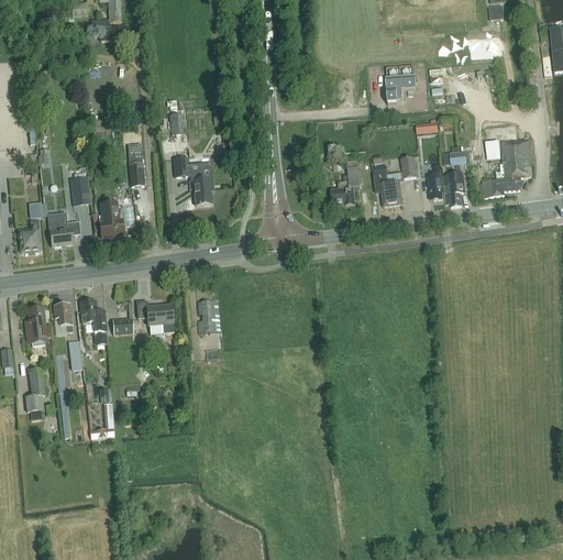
[(121,22),(119,0),(99,0),(99,1),(108,1),(109,22),(121,22)]
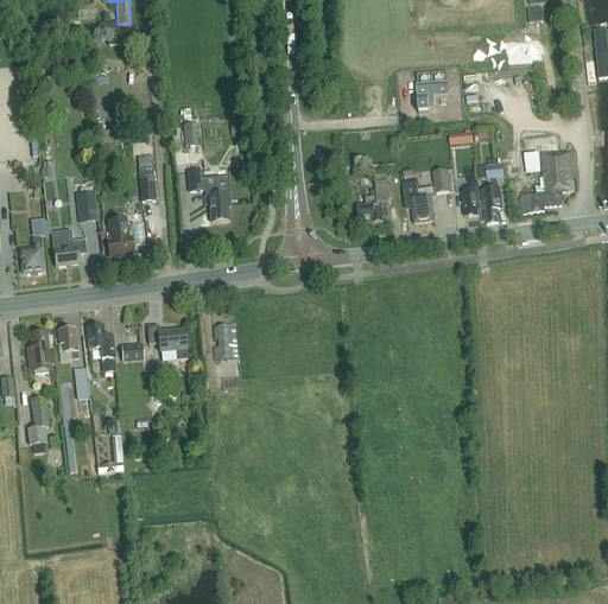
[(94,16),(93,2),(77,4),(78,17),(94,16)]
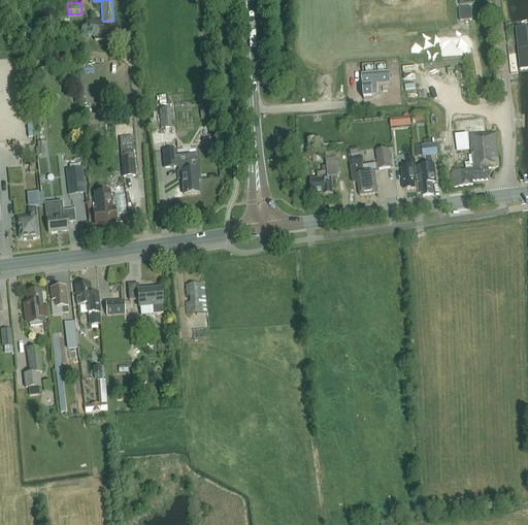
[(461,19),(473,18),(471,5),(460,6),(461,19)]
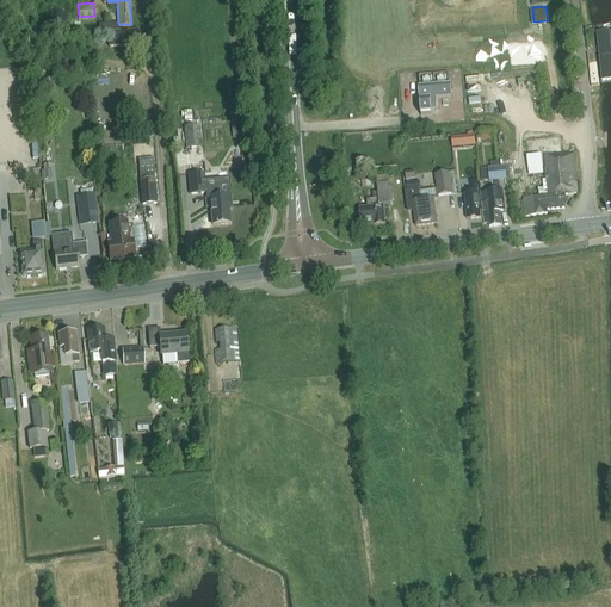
[(610,76),(610,26),(610,25),(596,26),(602,79),(610,76)]
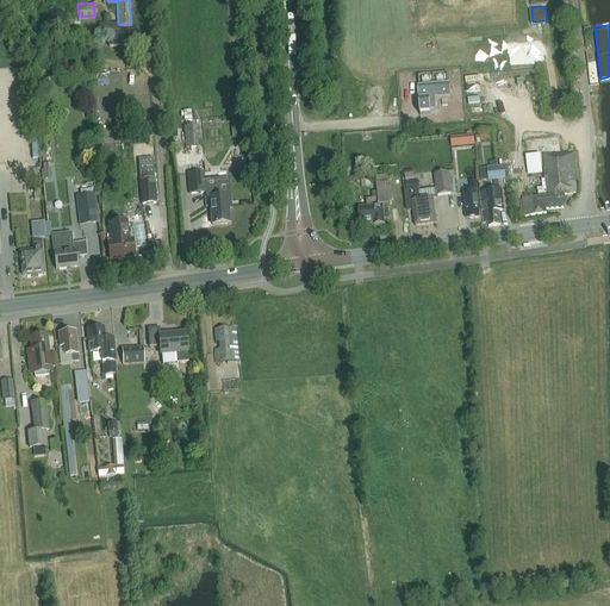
[(573,31),(572,26),(561,27),(564,44),(570,45),(568,43),(577,42),(576,32),(576,31),(573,31)]
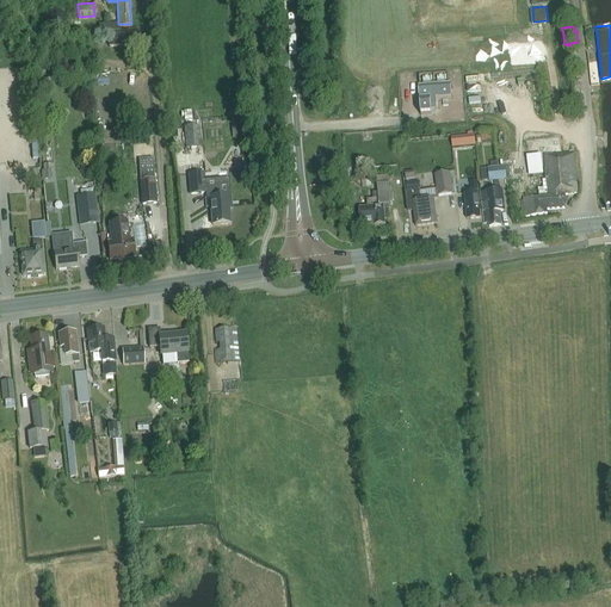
[(107,30),(109,45),(140,43),(139,28),(107,30)]
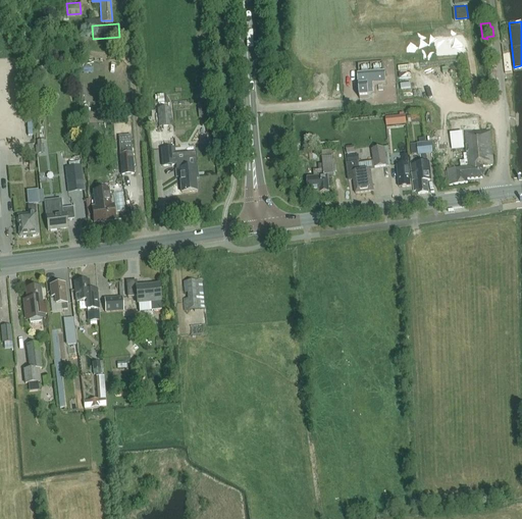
[(47,65),(36,66),(37,76),(47,76),(47,65)]
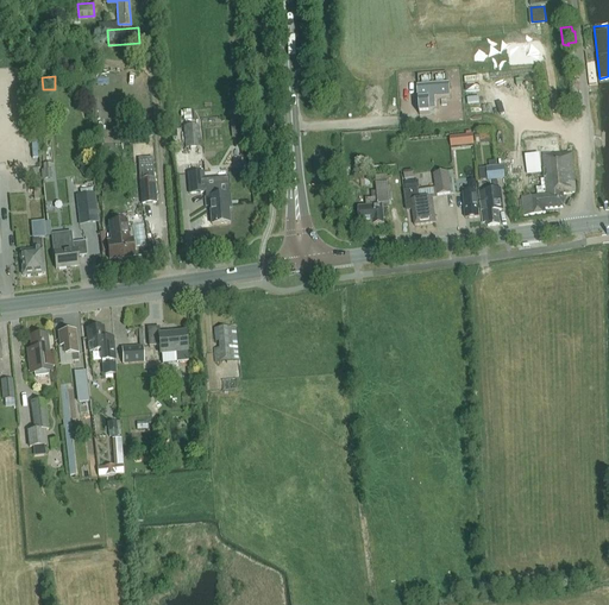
[(419,112),(431,112),(431,109),(429,106),(435,105),(435,95),(451,94),(450,80),(447,80),(418,82),(416,82),(418,96),(419,109),(419,112)]
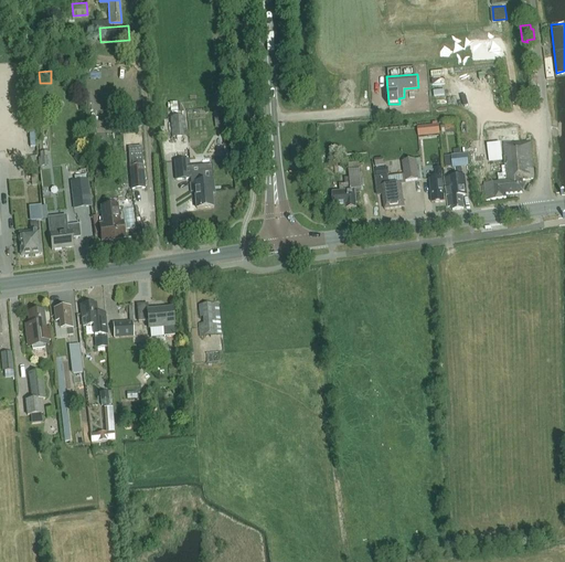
[(187,134),(184,114),(170,115),(172,135),(187,134)]
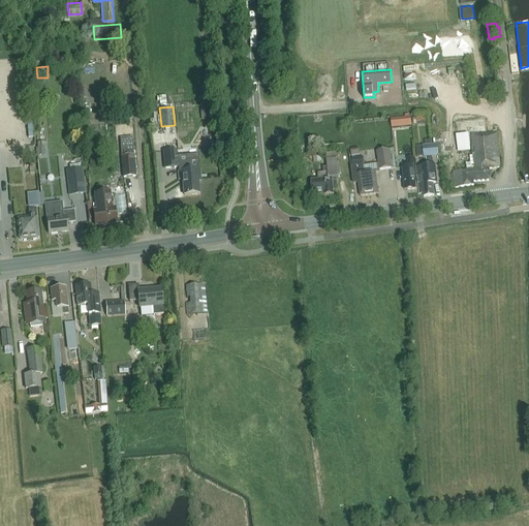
[(411,115),(391,117),(392,125),(412,123),(411,115)]
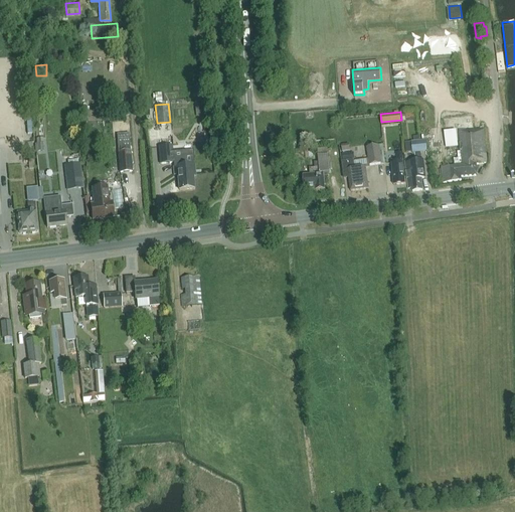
[(350,148),(347,127),(339,128),(342,149),(350,148)]
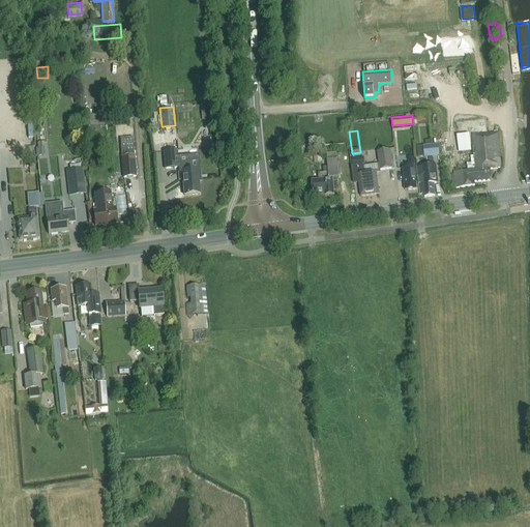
[(474,179),(492,178),(490,167),(501,166),(497,130),(472,133),(474,153),(471,153),(471,162),(467,162),(468,169),(454,171),(455,185),(475,183),(474,179)]
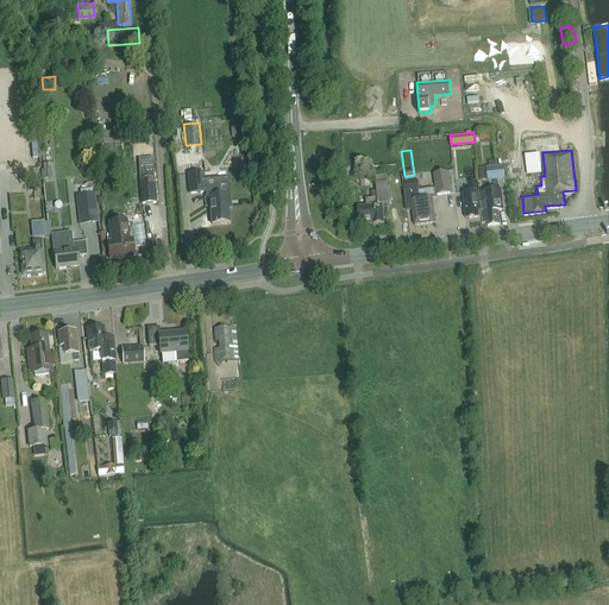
[(504,176),(503,162),(487,164),(488,178),(504,176)]
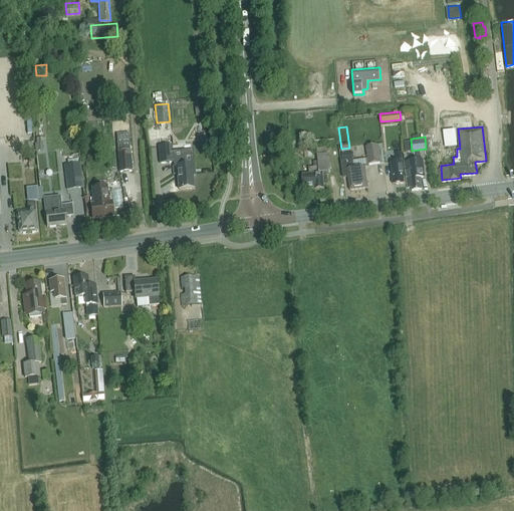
[(96,138),(88,139),(89,151),(97,150),(96,138)]
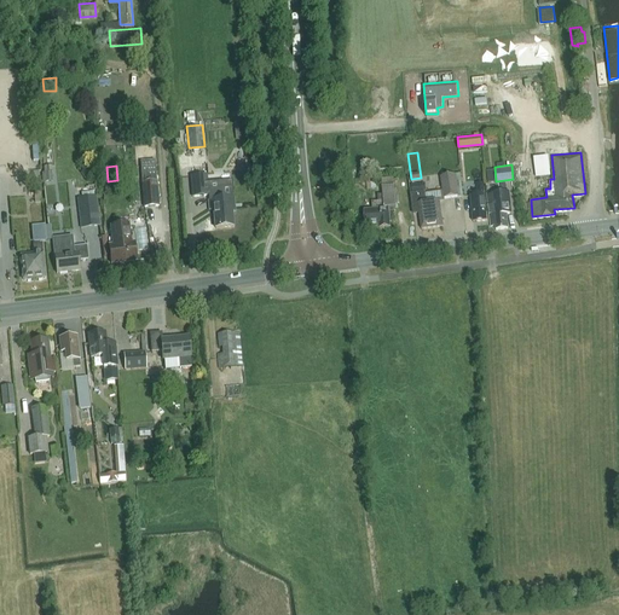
[(231,207),(235,206),(233,196),(231,196),(231,192),(233,192),(232,178),(207,180),(207,172),(190,173),(192,193),(208,192),(209,207),(213,207),(215,225),(233,224),(231,207)]
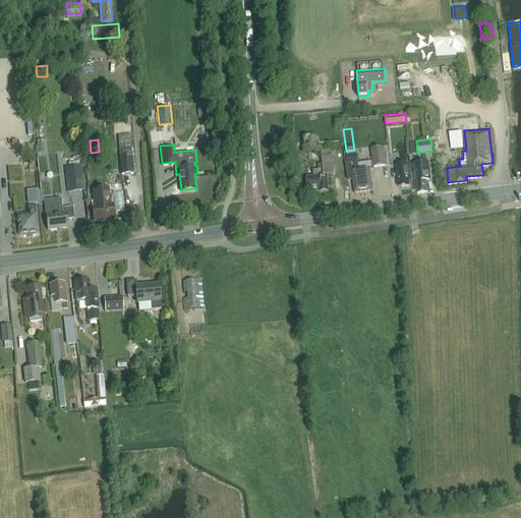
[(387,163),(384,145),(370,147),(373,165),(387,163)]
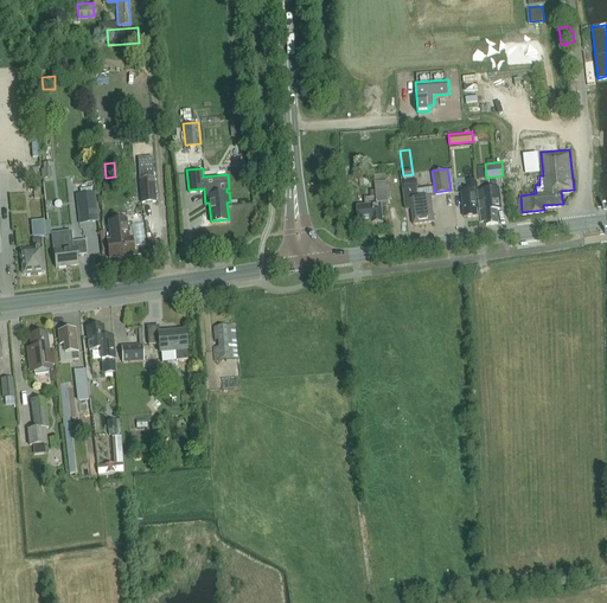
[(139,175),(140,200),(157,199),(154,174),(139,175)]
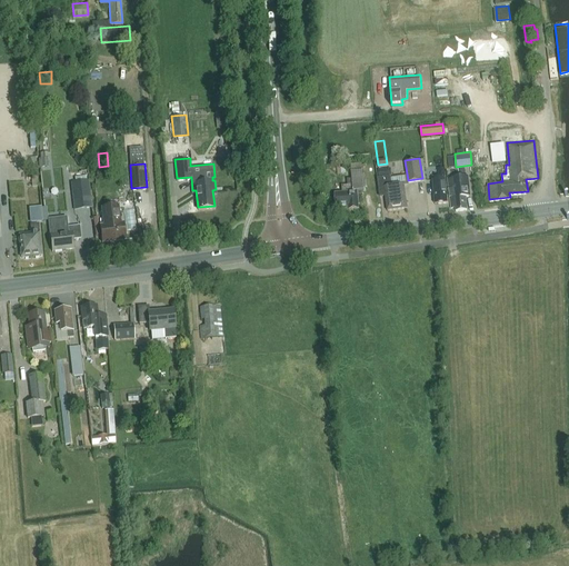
[(342,184),(342,190),(335,191),(336,208),(349,207),(349,208),(351,208),(352,209),(356,209),(357,207),(359,207),(357,189),(363,189),(362,165),(355,165),(356,170),(351,170),(352,182),(342,184)]
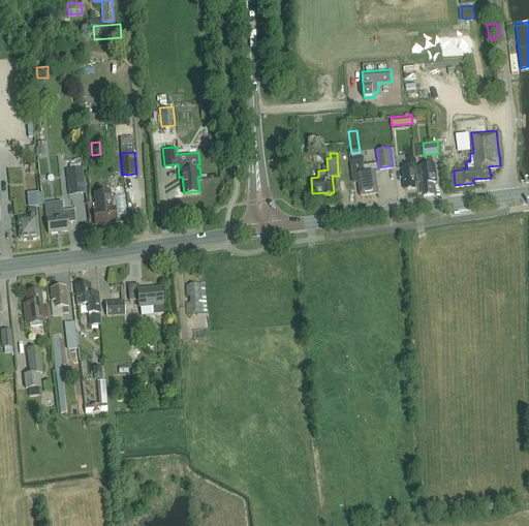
[(406,154),(407,158),(407,164),(402,164),(404,187),(416,186),(412,153),(406,154)]
